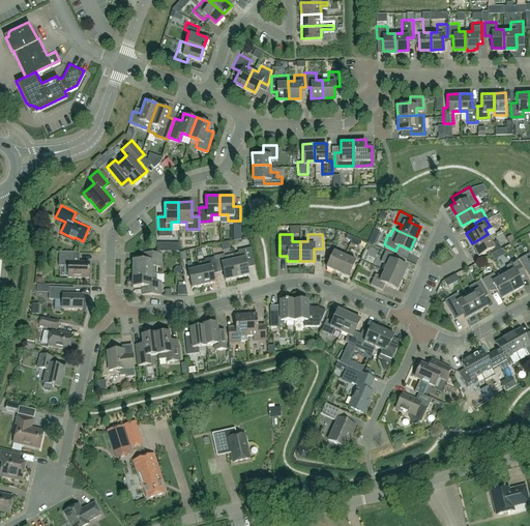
[(351,238),(350,240),(357,243),(360,237),(358,236),(352,234),(351,238)]
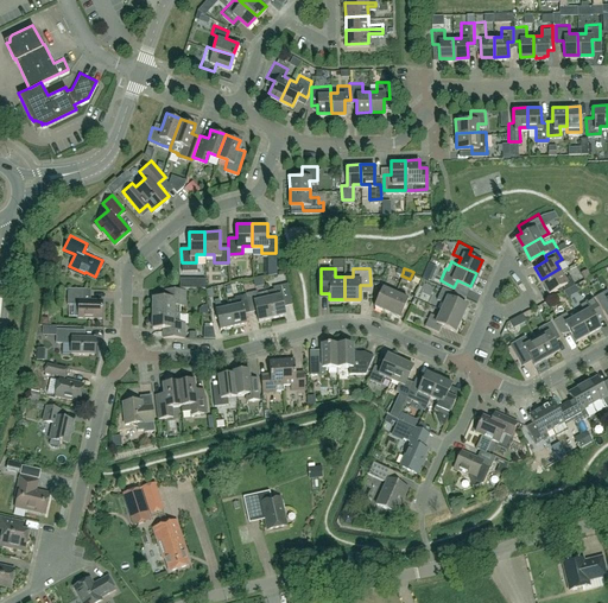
[(559,268),(542,279),(548,291),(561,284),(563,289),(574,281),(569,272),(563,275),(559,268)]
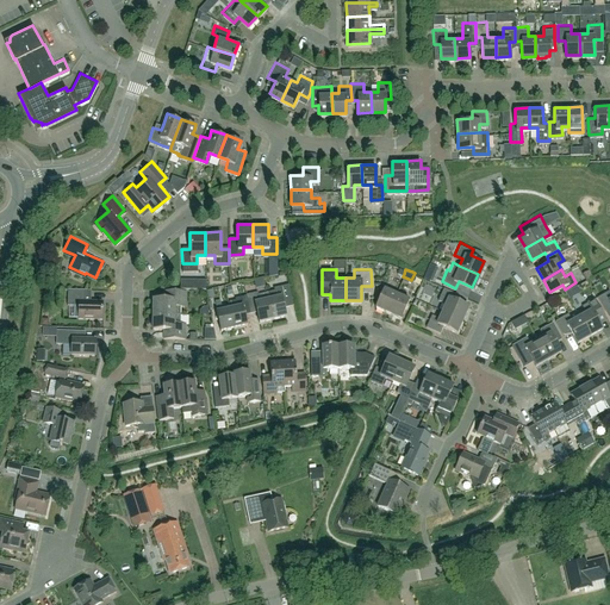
[(273,287),(266,288),(266,289),(267,297),(272,316),(285,313),(282,299),(292,297),(288,281),(273,285),(273,287)]
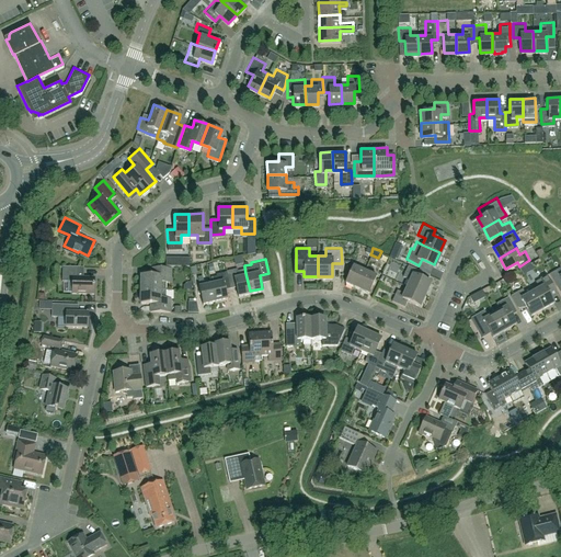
[(407,283),(424,292),(430,280),(418,274),(420,268),(408,262),(402,273),(410,276),(407,283)]
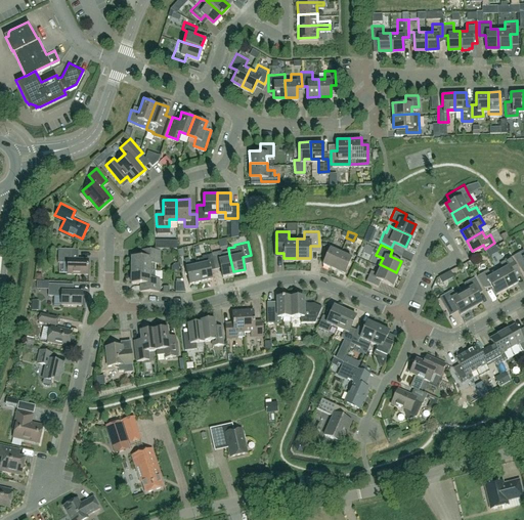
[(67,271),(87,271),(87,256),(73,255),(73,246),(57,246),(57,259),(67,260),(67,271)]
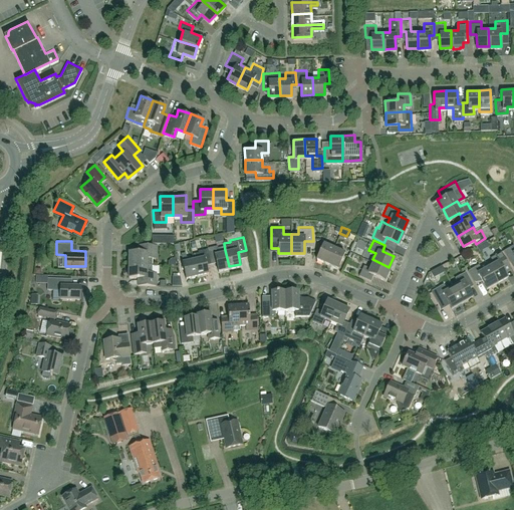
[(326,261),(333,245),(323,241),(315,257),(326,261)]
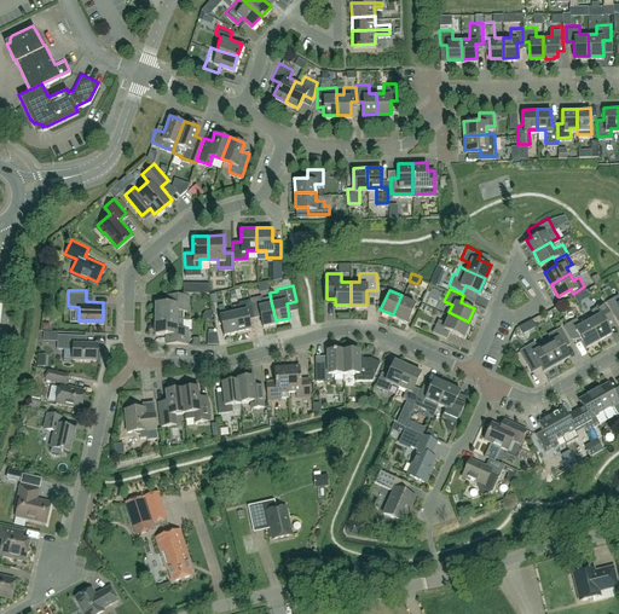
[(183,317),(183,307),(187,307),(187,293),(166,291),(166,301),(155,300),(155,316),(183,317)]
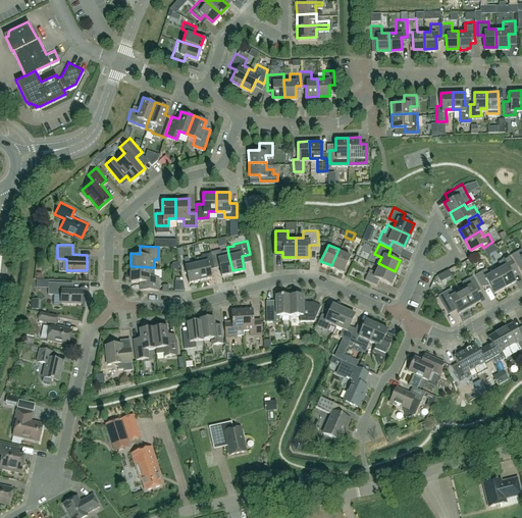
[(521,247),(521,246),(511,252),(517,263),(521,260),(521,247)]
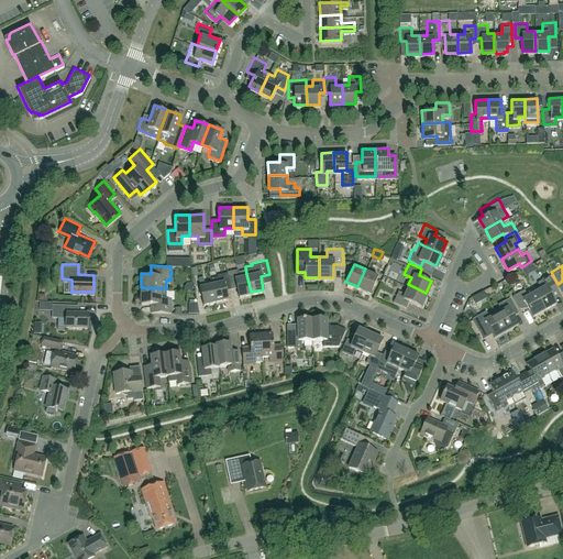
[(236,266),(227,269),(227,270),(227,271),(229,283),(235,281),(239,295),(251,292),(246,274),(245,267),(238,269),(236,266)]
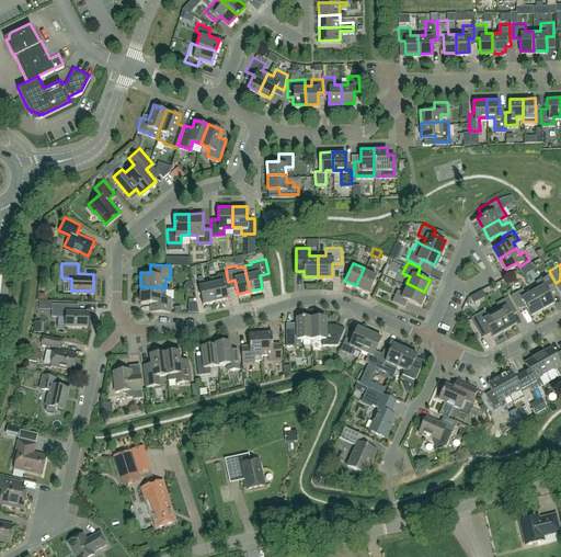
[(364,268),(356,285),(368,291),(376,273),(364,268)]
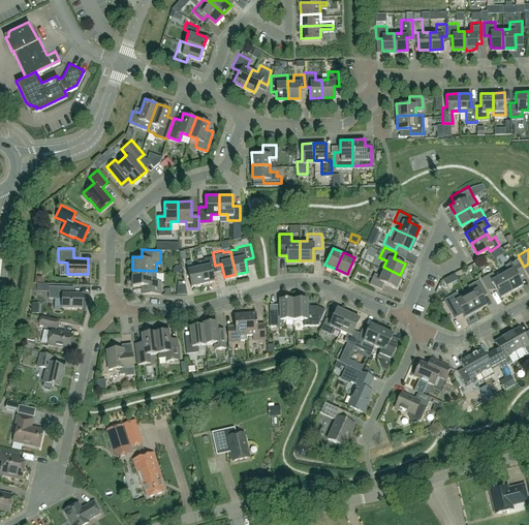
[(215,266),(213,254),(204,256),(204,258),(197,259),(198,265),(201,282),(214,279),(211,267),(215,266)]
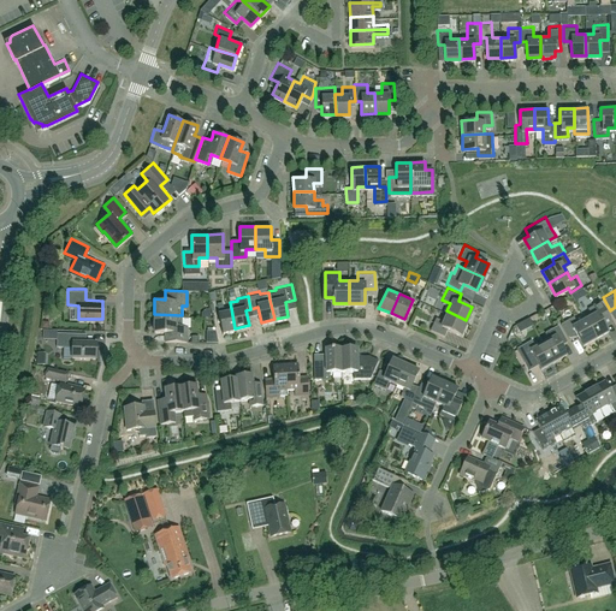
[(592,313),(585,318),(594,336),(608,328),(605,325),(611,321),(606,313),(599,298),(587,306),(592,313)]
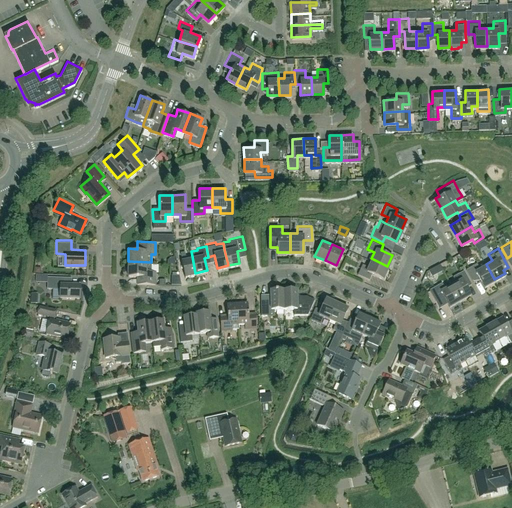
[(195,273),(192,256),(186,258),(184,249),(180,250),(181,255),(180,255),(184,275),(195,273)]
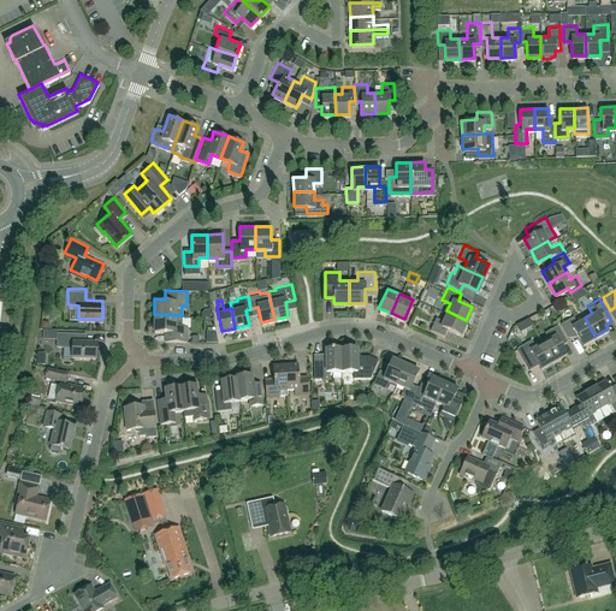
[(446,310),(443,319),(436,315),(430,327),(444,333),(446,327),(460,333),(466,320),(446,310)]
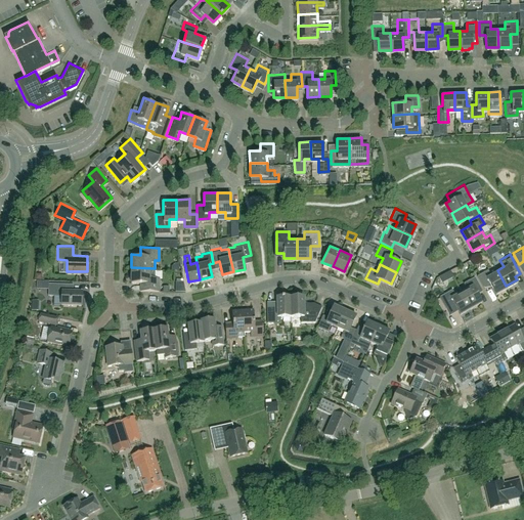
[(131,267),(130,280),(140,280),(139,288),(143,288),(159,289),(159,275),(155,275),(155,268),(131,267)]
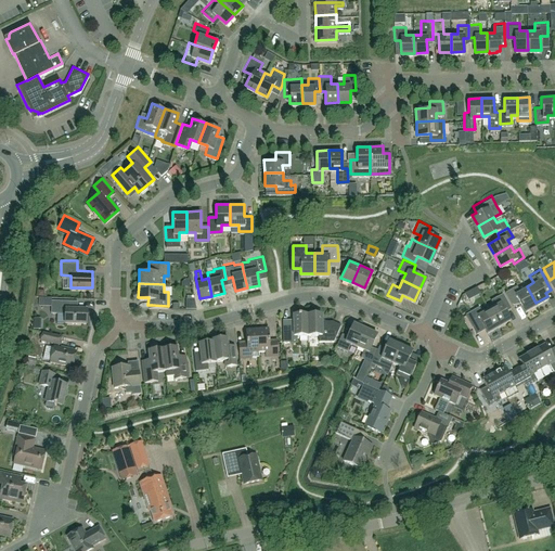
[(536,303),(527,286),(520,290),(516,283),(504,290),(512,302),(518,297),(525,309),(536,303)]
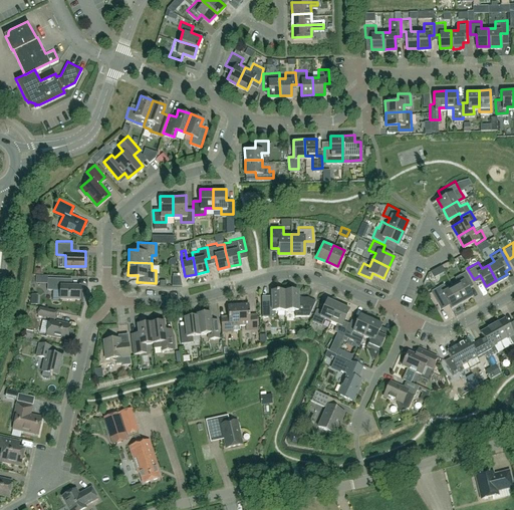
[(422,276),(434,279),(437,271),(425,267),(422,276)]
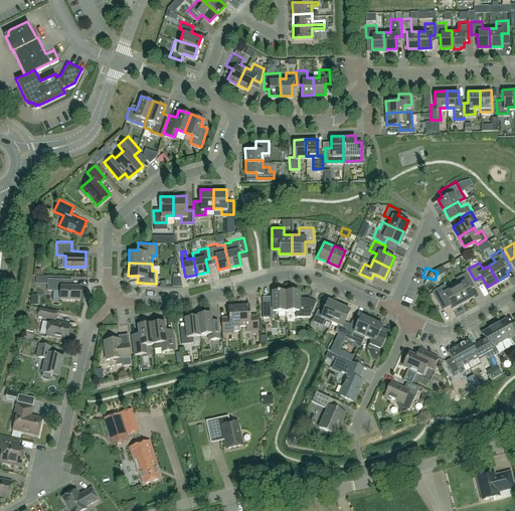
[(454,285),(462,301),(473,295),(467,284),(472,281),(466,270),(455,276),(459,282),(454,285)]
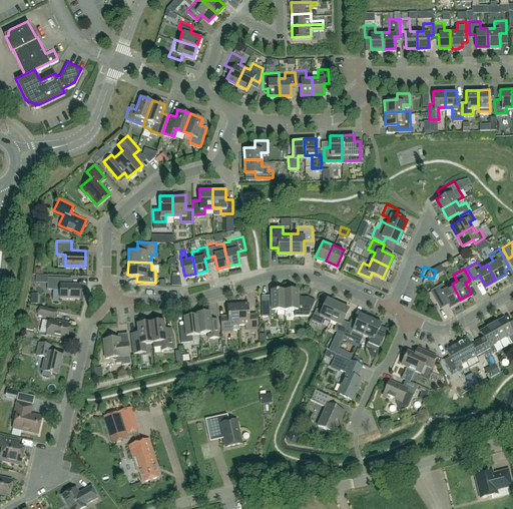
[(71,276),(67,276),(47,275),(46,287),(60,287),(59,296),(79,297),(79,283),(71,283),(71,276)]
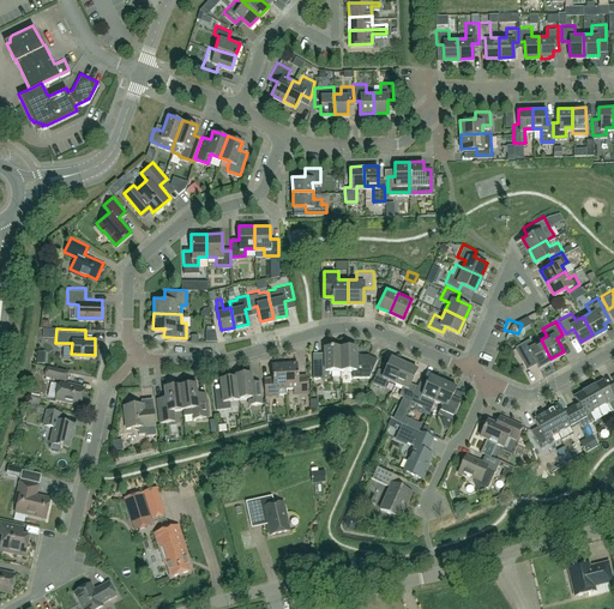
[(551,359),(541,339),(534,343),(529,336),(515,344),(522,357),(531,353),(539,366),(551,359)]
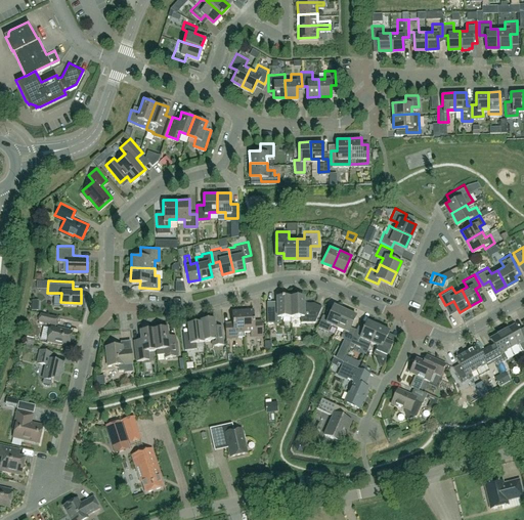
[(290,314),(290,294),(276,295),(276,301),(266,301),(266,320),(280,320),(280,314),(290,314)]
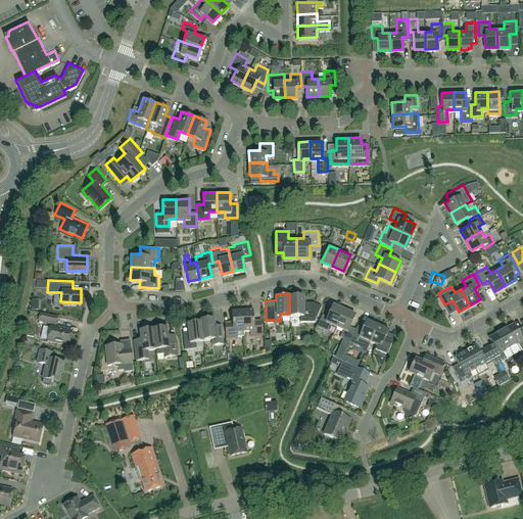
[(302,293),(289,293),(289,314),(299,313),(299,319),(314,319),(321,303),(313,299),(302,300),(302,293)]
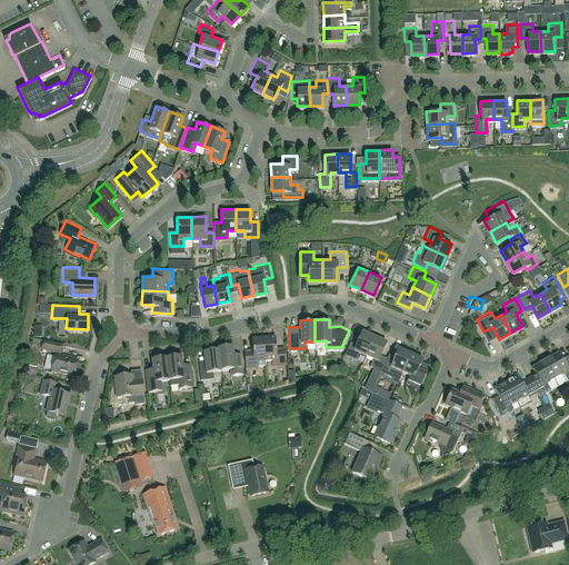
[(366,353),(373,335),(361,329),(356,342),(350,339),(343,353),(356,357),(359,350),(366,353)]
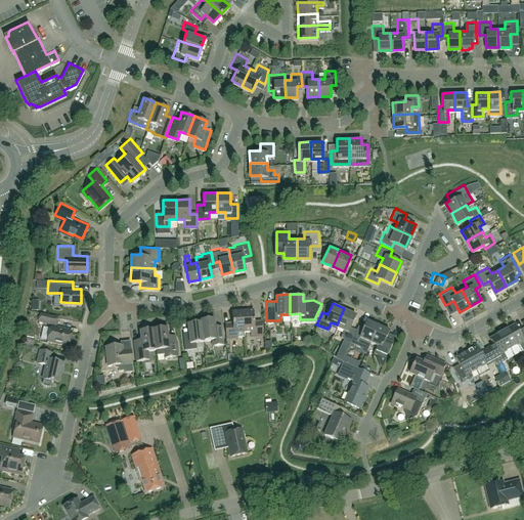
[(232,321),(224,321),(225,335),(237,334),(244,334),(244,329),(242,307),(231,308),(232,321)]
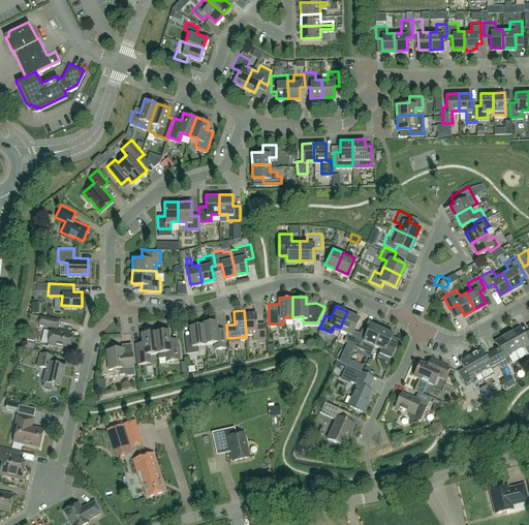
[(244,310),(246,332),(252,332),(252,337),(265,336),(263,322),(256,323),(255,310),(244,310)]
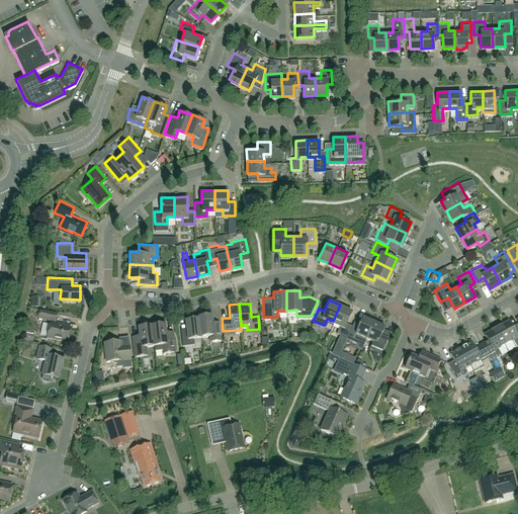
[(340,305),(333,321),(339,324),(336,331),(346,335),(351,324),(346,321),(351,310),(340,305)]
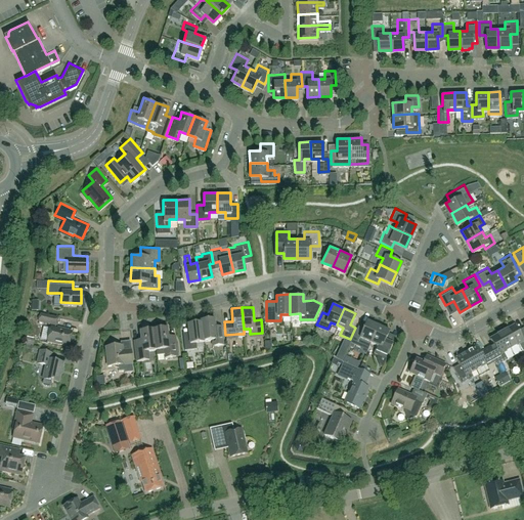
[(38,318),(55,322),(56,314),(40,310),(38,318)]
